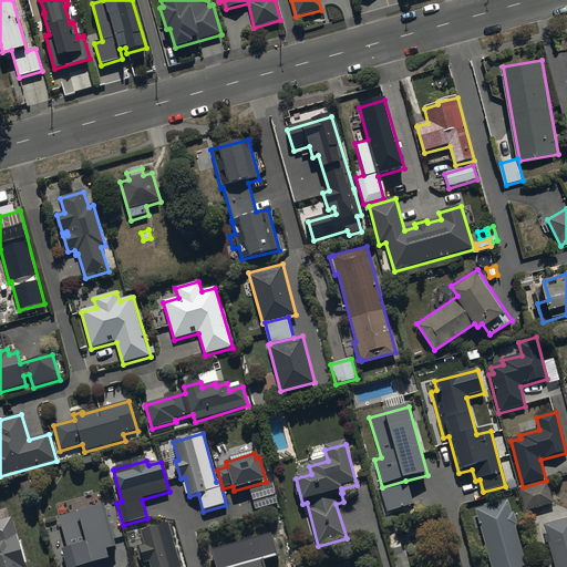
[(405,481),(382,487),(379,488),(387,517),(414,511),(405,481)]
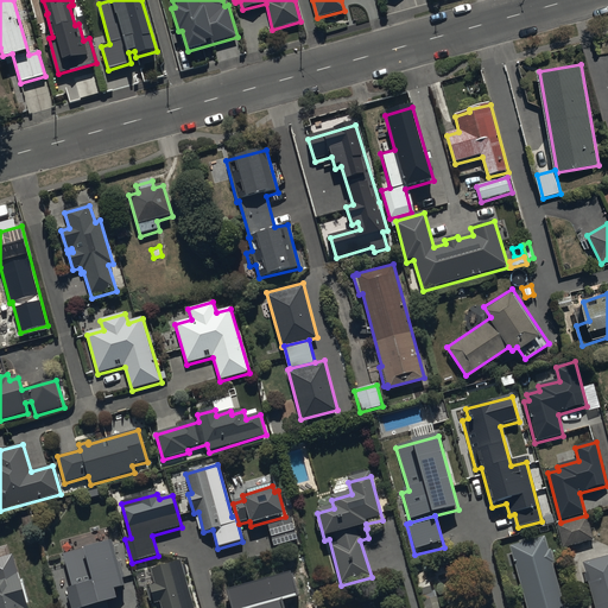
[(595,540),(588,518),(559,527),(567,549),(595,540)]
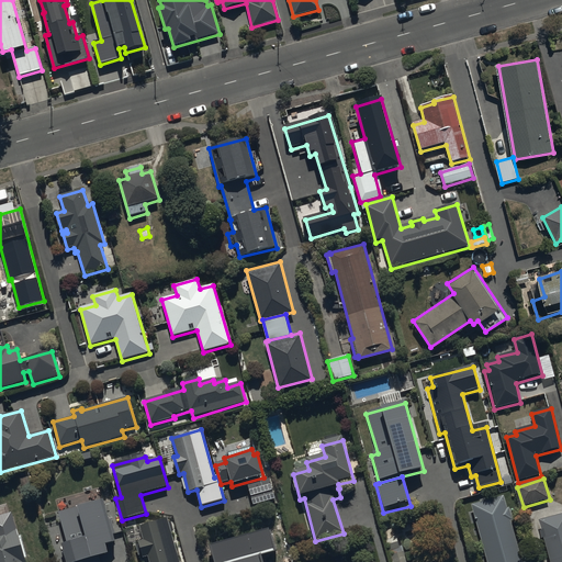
[(260,480),(247,484),(254,508),(276,503),(270,481),(261,483),(260,480)]
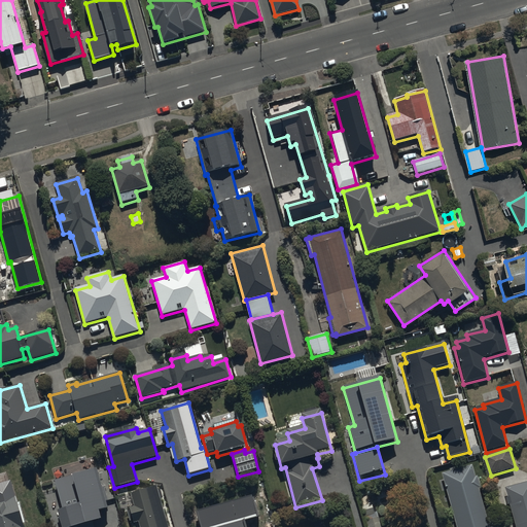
[(472,466),(442,475),(456,526),(489,526),(479,490),(481,489),(478,478),(477,479),(472,466)]
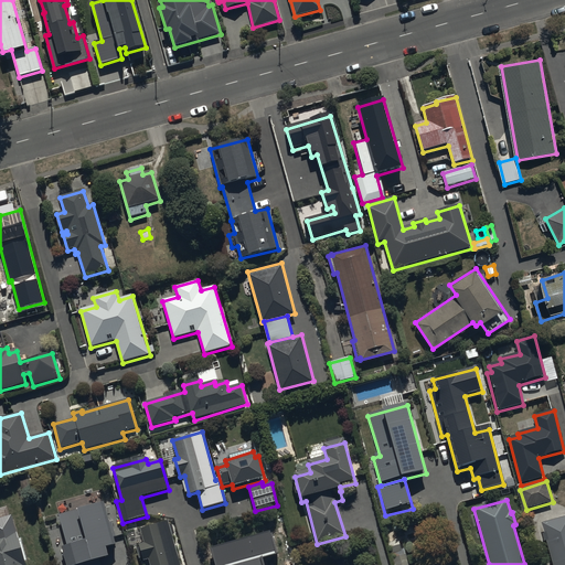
[(59,516),(67,548),(62,550),(66,564),(99,564),(99,563),(109,560),(107,551),(118,548),(105,503),(59,516)]
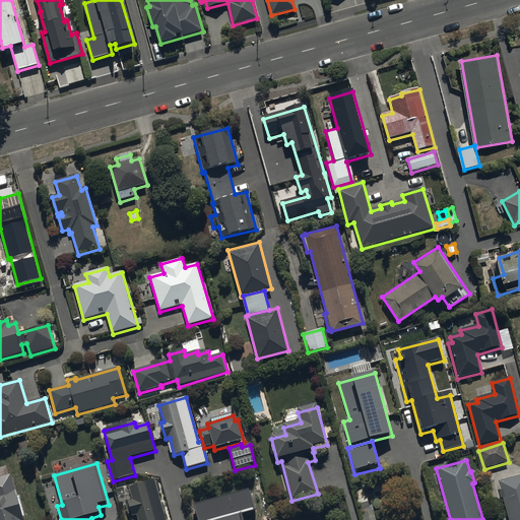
[(0,519),(17,519),(17,517),(22,516),(10,473),(0,476),(0,519)]
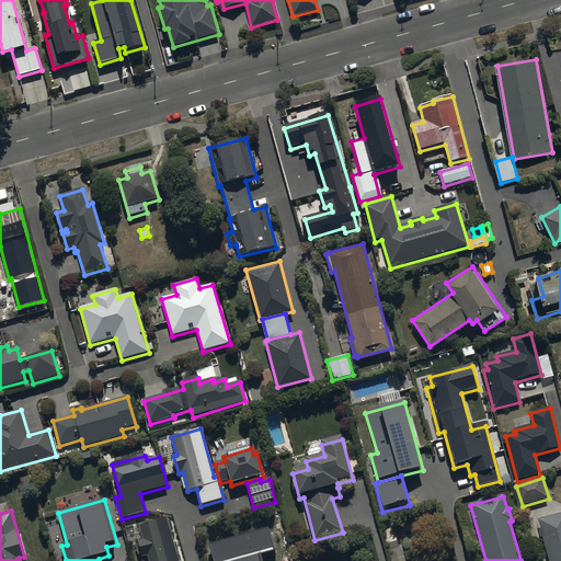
[(560,560),(560,515),(538,522),(540,529),(539,530),(541,539),(542,538),(548,560),(560,560)]
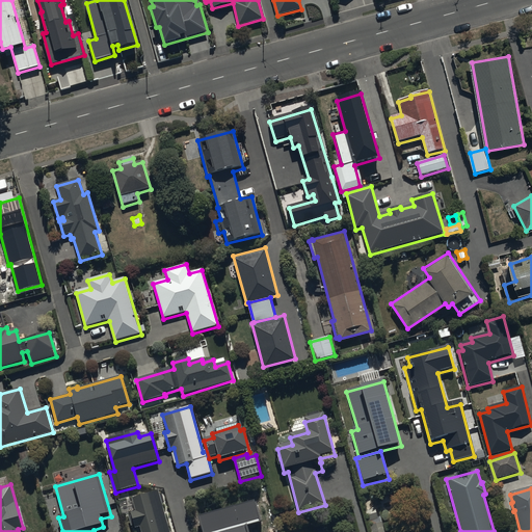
[(170,531),(159,493),(134,500),(137,512),(132,513),(136,529),(140,528),(141,531),(170,531)]
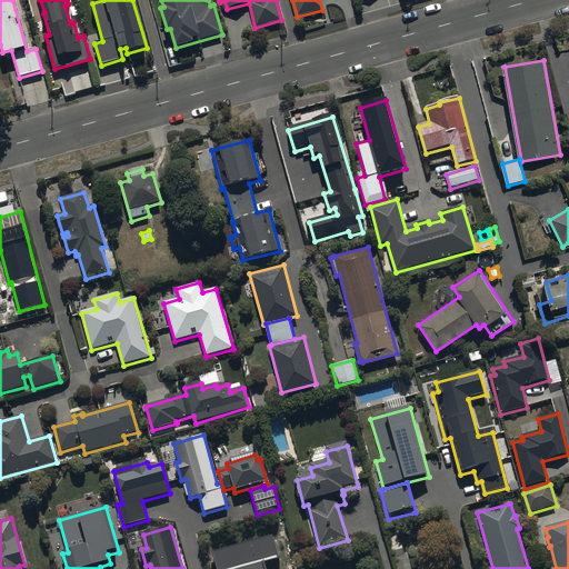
[(271,533),(212,550),(217,568),(266,568),(265,561),(279,558),(271,533)]
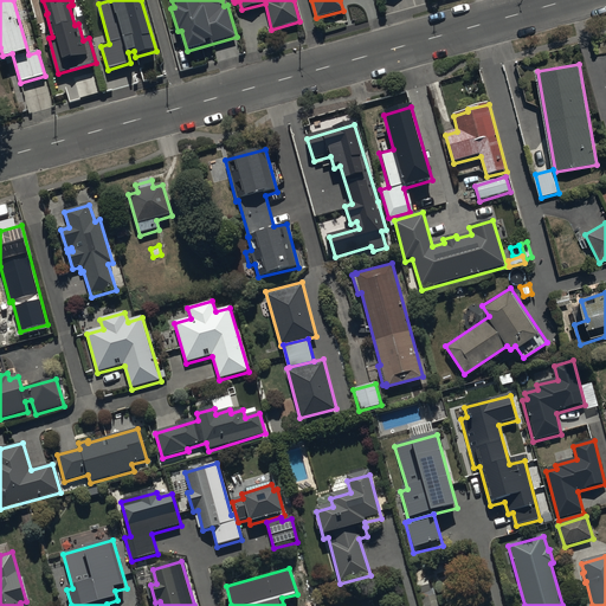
[(429,580),(416,584),(421,605),(439,605),(434,588),(431,590),(429,580)]
